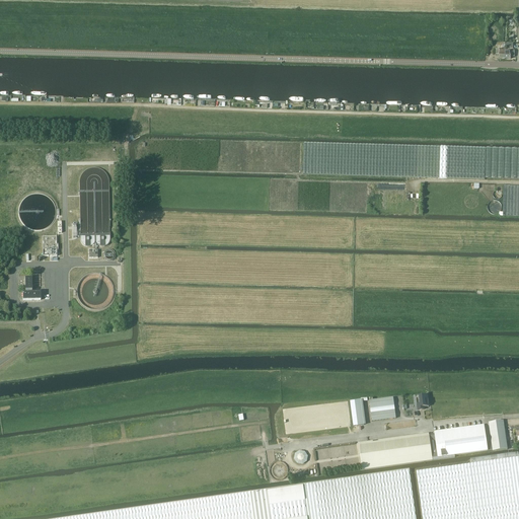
[(505,51),(499,51),(499,50),(496,50),(496,55),(499,55),(499,59),(505,59),(505,51)]
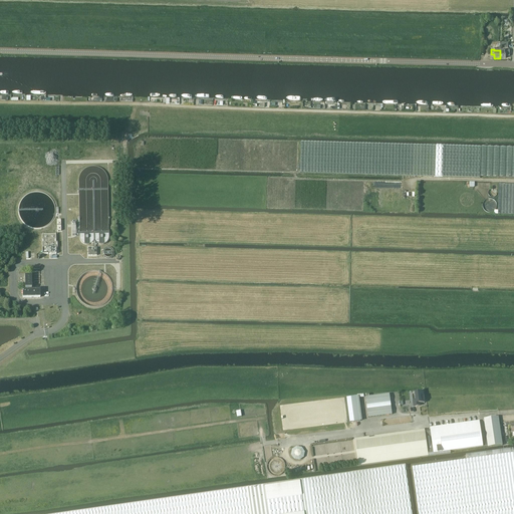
[(301,142),(300,173),(436,177),(480,178),(480,177),(513,177),(513,147),(366,144),(301,142)]
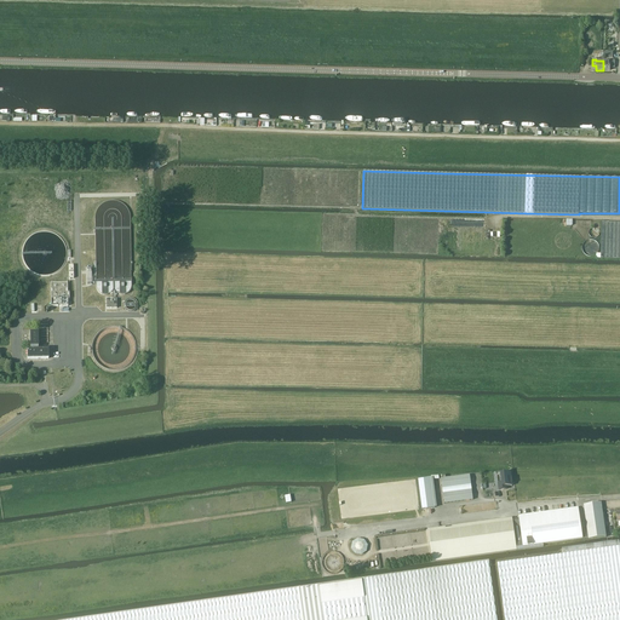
[(619,222),(602,222),(601,258),(619,258),(619,222)]
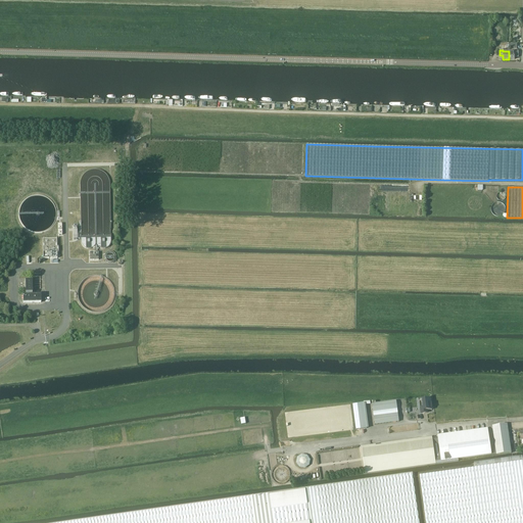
[(505,212),(506,210),(505,209),(505,207),(505,206),(504,205),(503,204),(501,203),(500,203),(498,203),(496,203),(495,203),(494,204),(493,205),(492,206),(491,207),(491,208),(491,210),(491,211),(491,212),(491,214),(492,216),(493,216),(495,217),(496,218),(497,218),(498,218),(501,217),(502,217),(503,216),(504,215),(505,214),(505,212)]
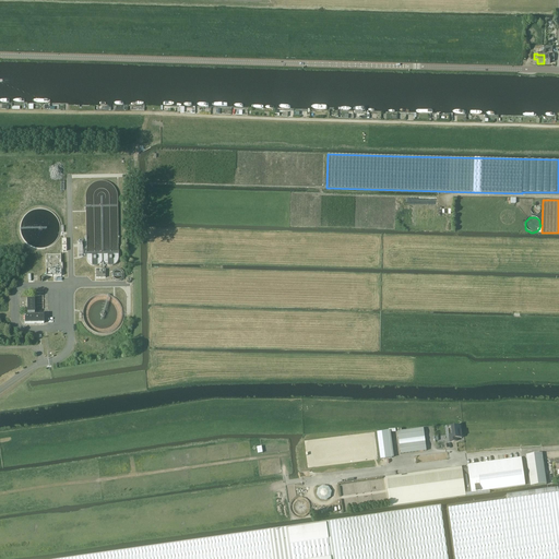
[(61,256),(45,256),(45,276),(61,276),(61,256)]
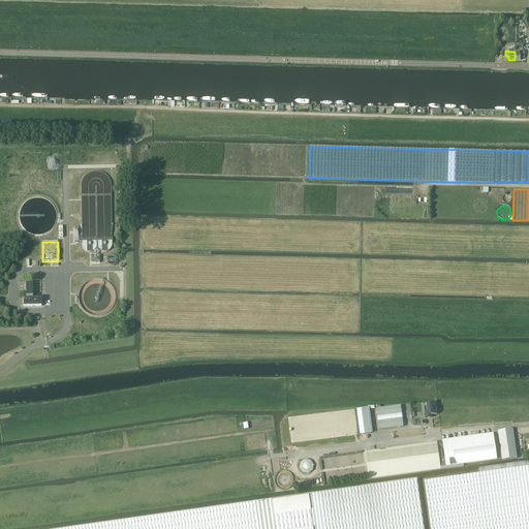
[(116,263),(116,262),(116,261),(116,260),(116,259),(116,258),(115,258),(115,257),(114,257),(113,256),(112,256),(111,256),(110,256),(109,257),(107,257),(107,258),(107,259),(106,260),(106,261),(107,262),(107,263),(109,265),(110,265),(111,266),(112,266),(113,266),(113,265),(114,265),(115,265),(115,263),(116,263)]
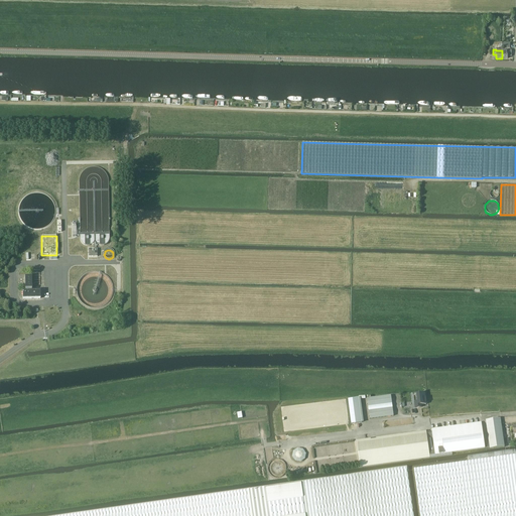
[(40,298),(40,291),(31,291),(31,288),(32,288),(32,277),(25,277),(25,288),(26,291),(22,291),(23,299),(40,298)]
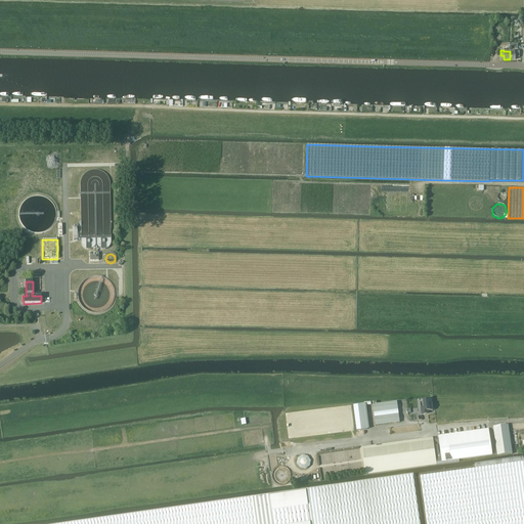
[(95,318),(93,326),(103,329),(105,321),(95,318)]
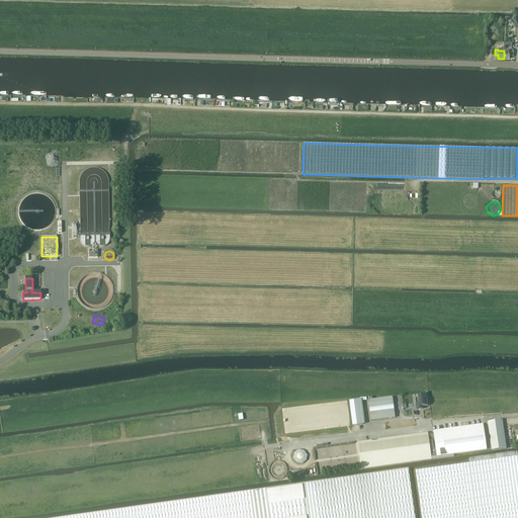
[(419,398),(415,398),(417,410),(423,409),(423,407),(427,406),(428,406),(427,395),(419,396),(419,398)]
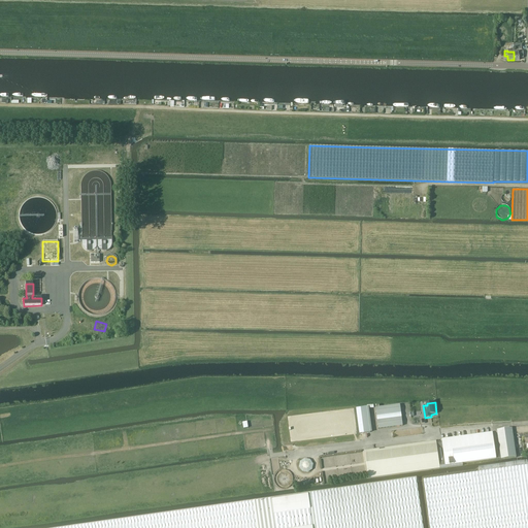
[(376,416),(401,413),(400,404),(375,407),(376,416)]
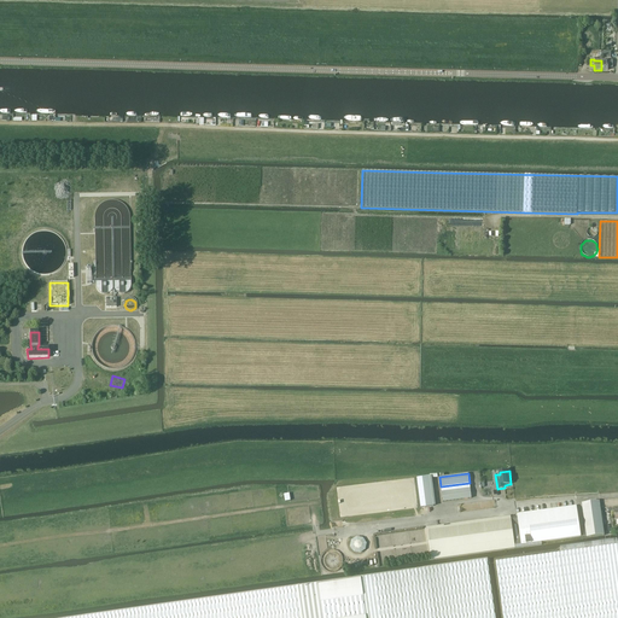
[(472,499),(471,489),(442,493),(443,502),(472,499)]
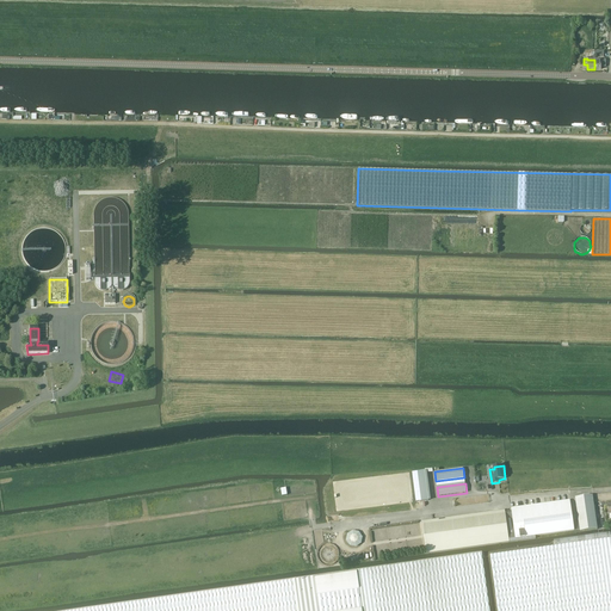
[(580,531),(597,529),(593,495),(575,498),(576,511),(572,512),(571,500),(511,508),(516,542),(536,539),(535,536),(580,531)]
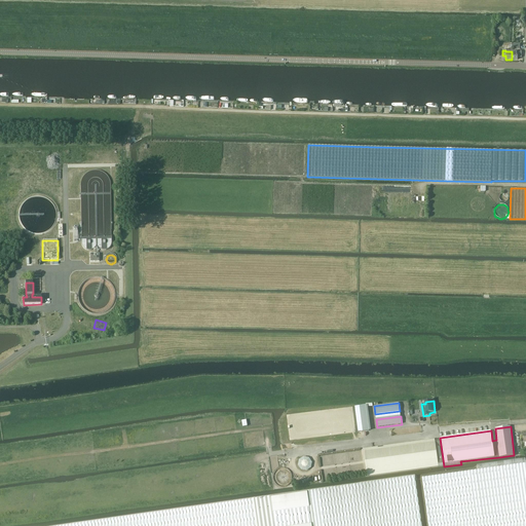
[(390,436),(422,431),(421,427),(390,431),(390,436)]
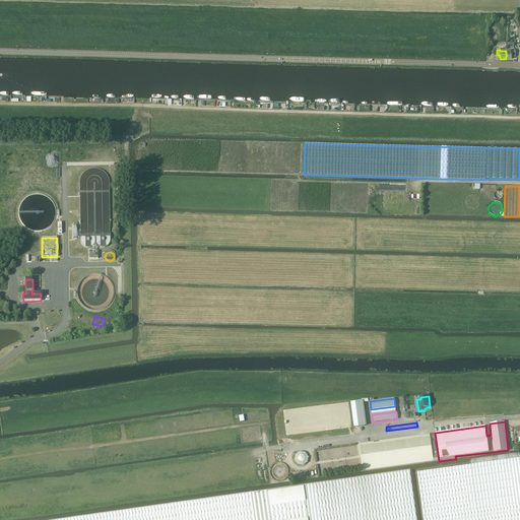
[(439,460),(435,434),(360,445),(364,472),(439,460)]
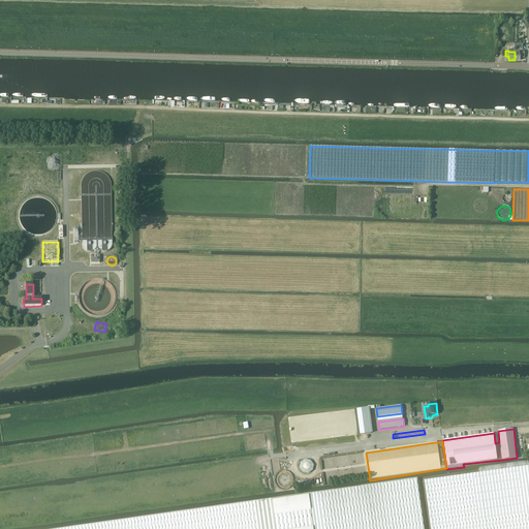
[(301,463),(300,468),(303,472),(308,473),(313,470),(314,465),(311,461),(306,460),(301,463)]
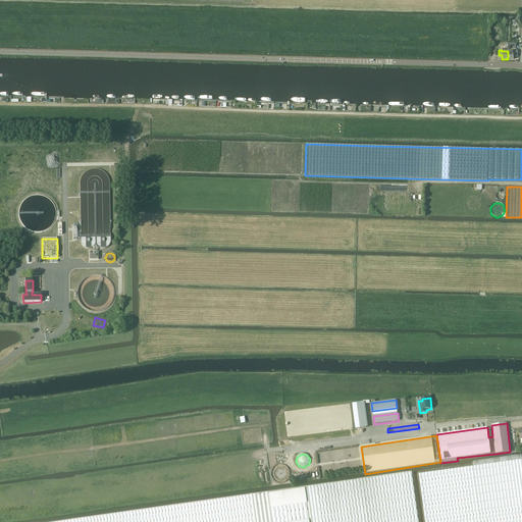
[(521,521),(521,460),(419,474),(425,521),(521,521)]
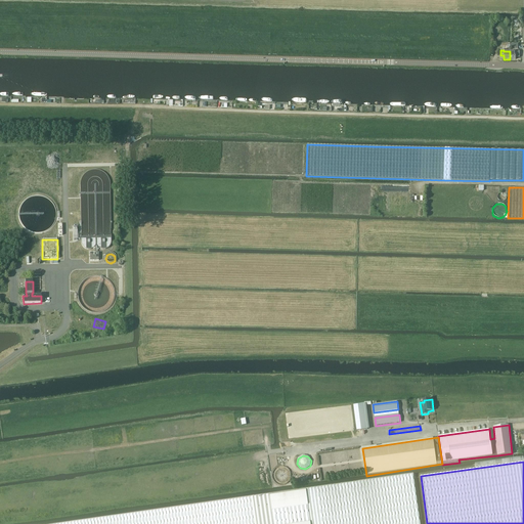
[(298,523),(311,522),(310,523),(420,523),(413,475),(306,490),(308,506),(272,511),(270,495),(133,515),(60,523),(298,523)]
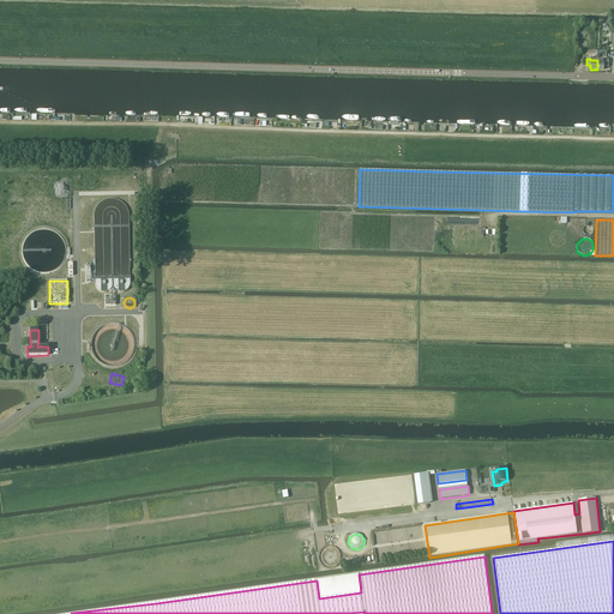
[(359,575),(317,581),(319,599),(361,593),(359,575)]
